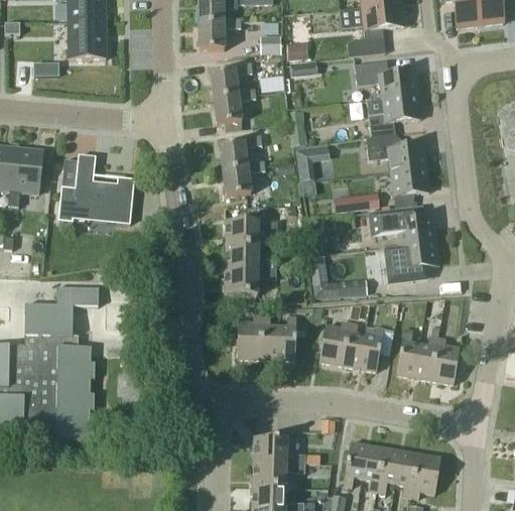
[(67,0),(68,21),(106,21),(105,0),(67,0)]
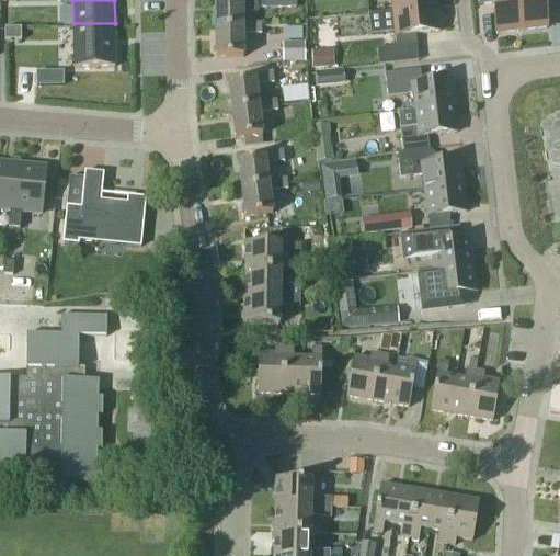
[(216,0),(216,24),(243,24),(243,20),(243,9),(258,9),(258,4),(296,3),(296,0),(216,0)]
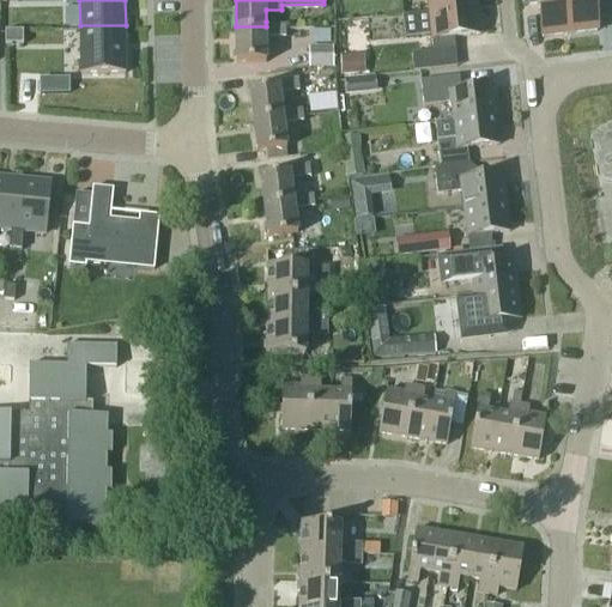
[(570,29),(567,0),(525,0),(525,1),(532,0),(539,0),(543,32),(570,29)]
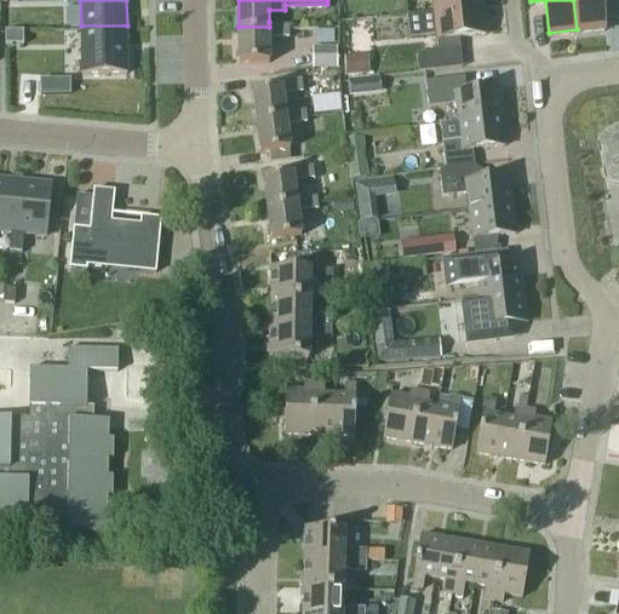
[(573,0),(577,29),(605,26),(602,0),(573,0)]
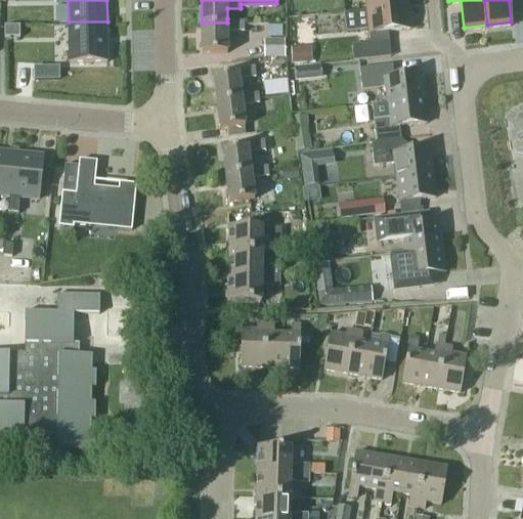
[(411,26),(408,2),(366,7),(371,40),(390,37),(389,28),(411,26)]
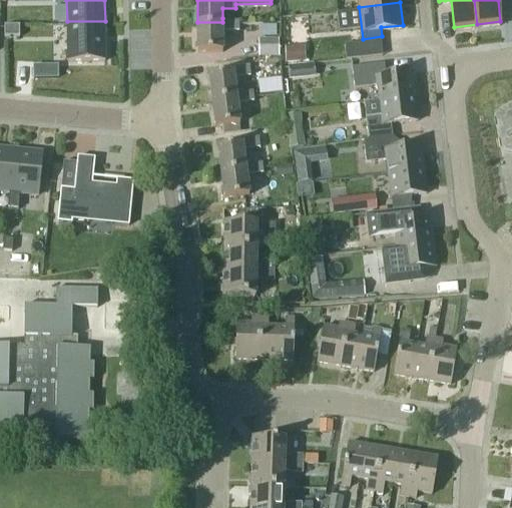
[(222,22),(197,22),(198,48),(223,48),(222,28),(240,27),(239,18),(222,18),(222,22)]
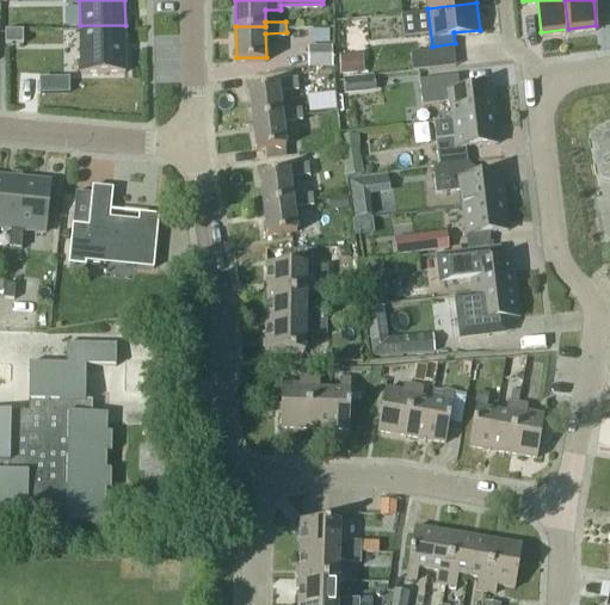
[(24,25),(6,25),(6,39),(24,39),(24,25)]
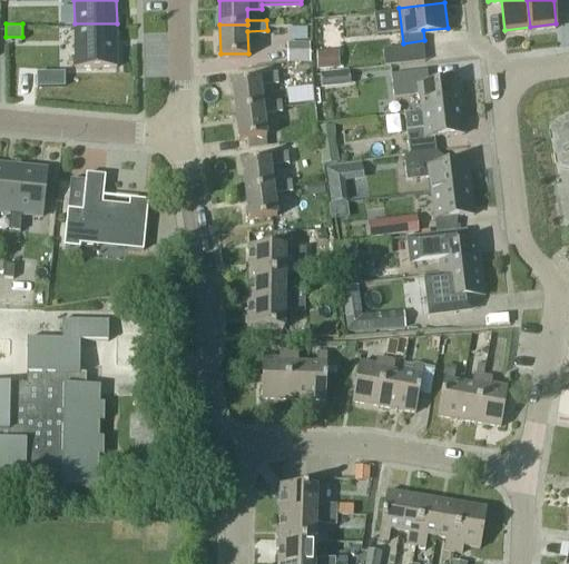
[(75,23),(76,65),(117,63),(117,23),(75,23)]
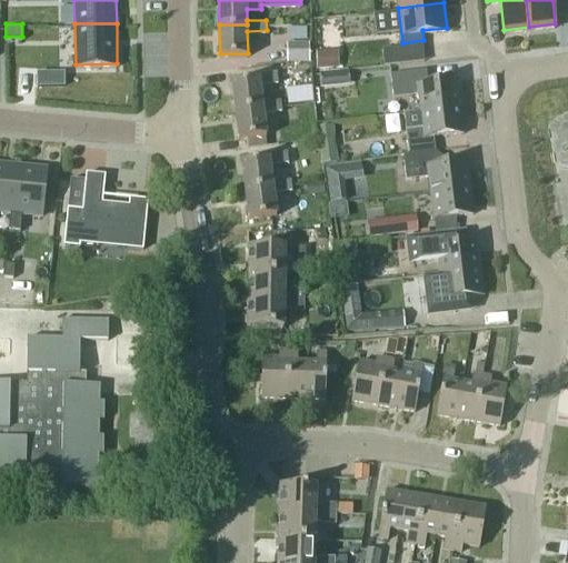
[(288,59),(310,59),(309,39),(287,40),(288,59)]
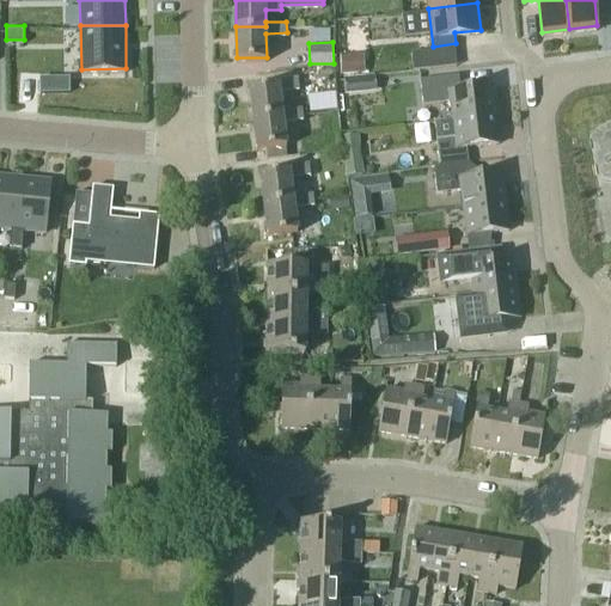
[(364,50),(340,51),(342,71),(365,69),(364,50)]
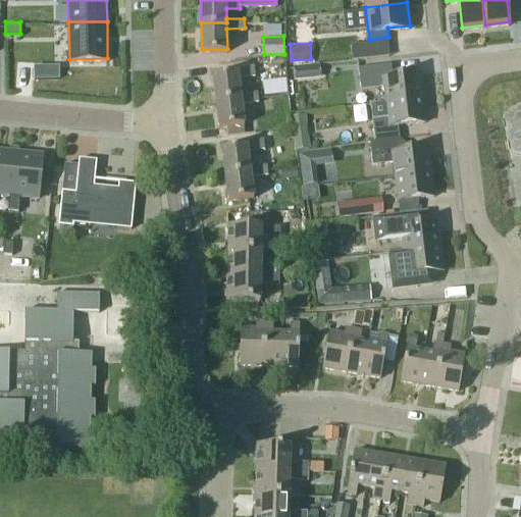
[(30,55),(8,56),(9,80),(31,79),(30,55)]
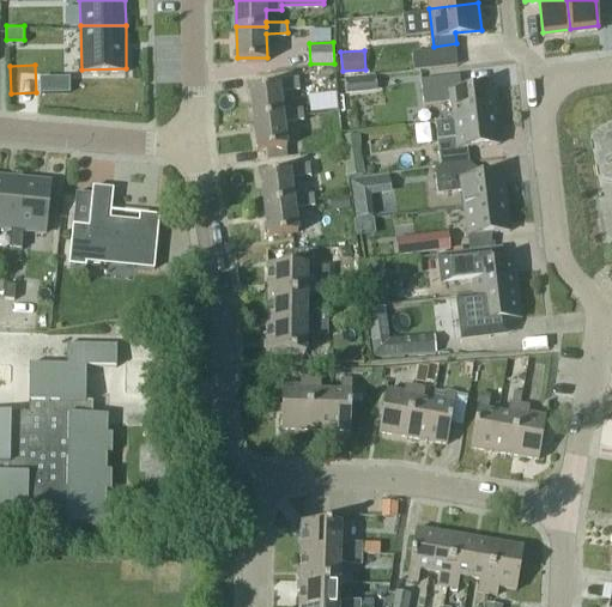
[(494,83),(461,86),(460,72),(422,77),(424,102),(452,98),(454,116),(496,111),(494,83)]
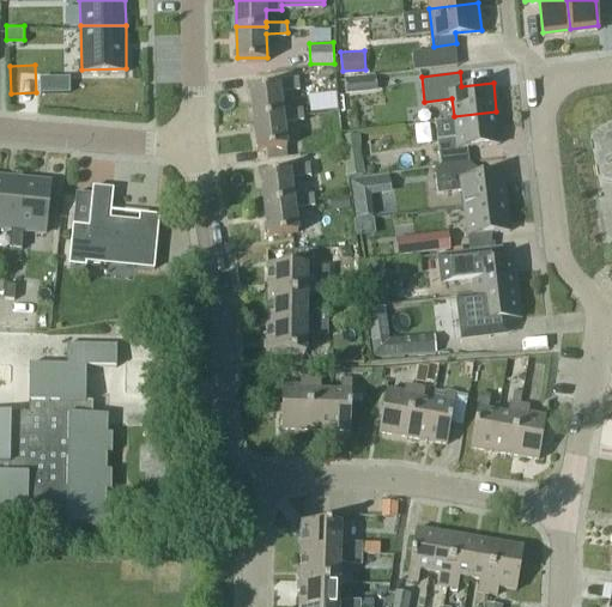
[(346,92),(374,90),(373,73),(344,76),(346,92)]
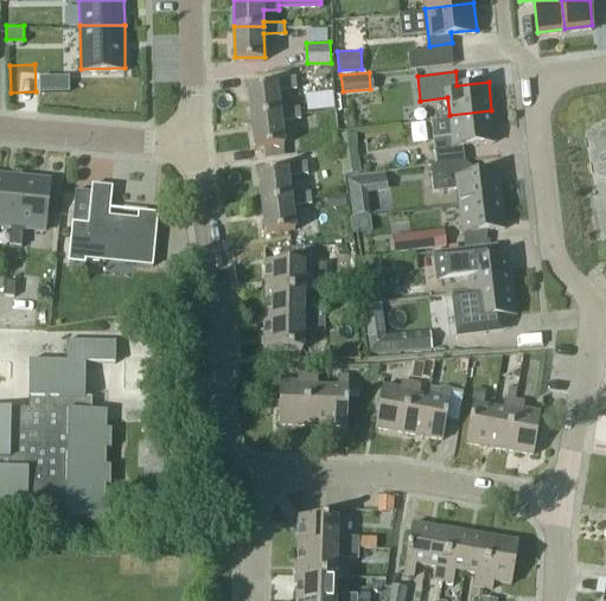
[(281,112),(280,107),(278,88),(298,85),(297,75),(275,77),(276,81),(248,84),(252,115),(281,112)]
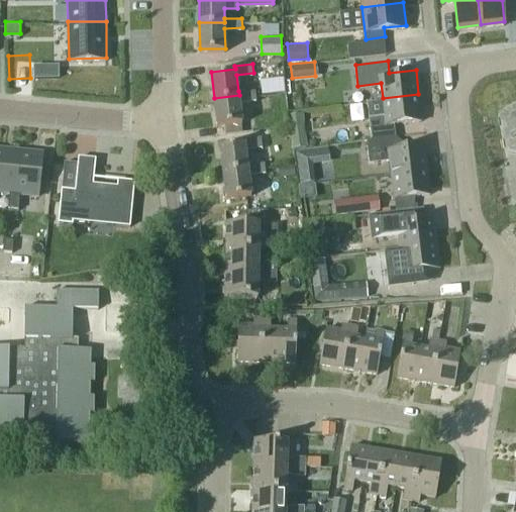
[(255,89),(238,91),(239,95),(214,98),(217,124),(224,123),(241,121),(242,121),(239,100),(256,98),(255,89)]
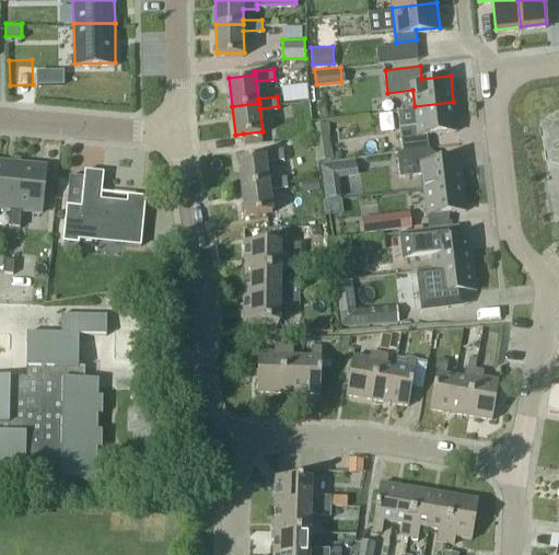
[(456,128),(453,102),(415,106),(416,123),(400,125),(403,148),(429,145),(428,131),(456,128)]
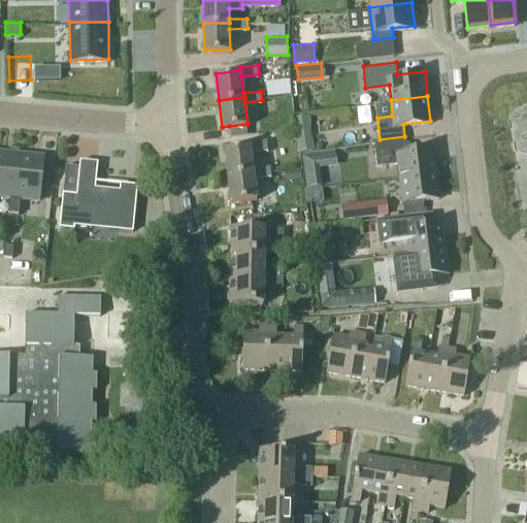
[(526,106),(517,109),(523,139),(526,138),(526,106)]
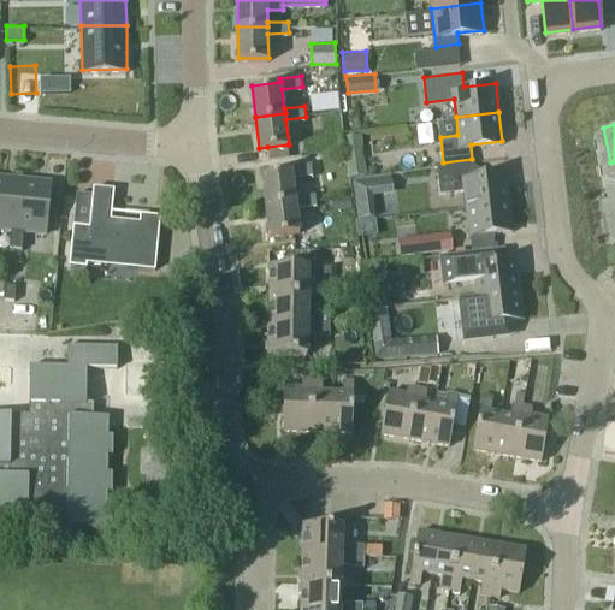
[(361,131),(344,134),(347,150),(364,148),(361,131)]
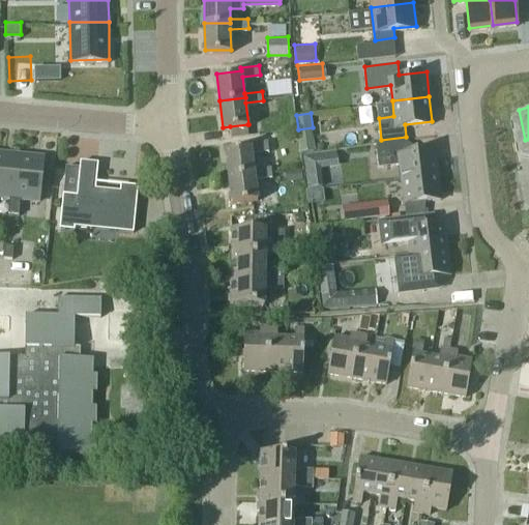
[(247,124),(230,126),(231,135),(248,133),(247,124)]
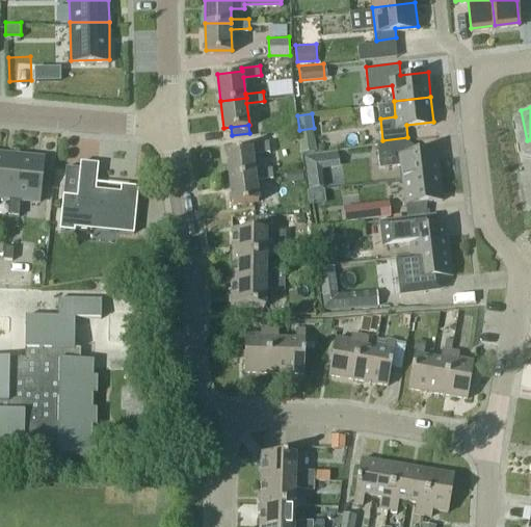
[(402,177),(440,173),(436,148),(409,151),(407,137),(382,140),(377,141),(380,165),(401,163),(402,177)]
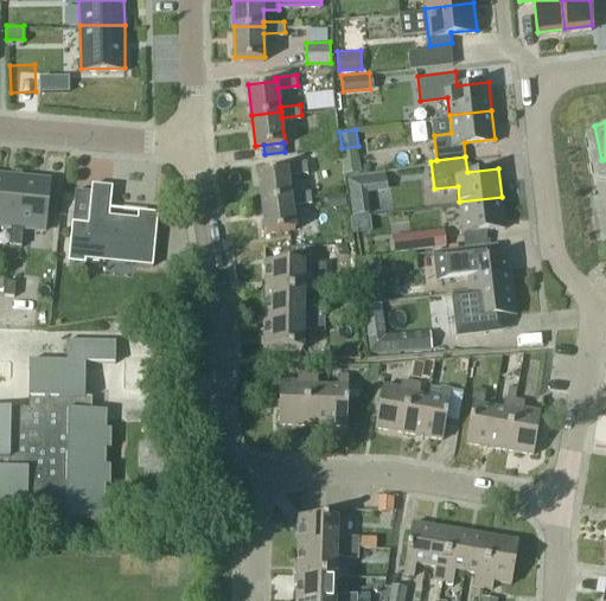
[(288,173),(307,170),(306,159),(287,161),(287,165),(259,170),(262,199),(292,196),(291,192),(288,173)]
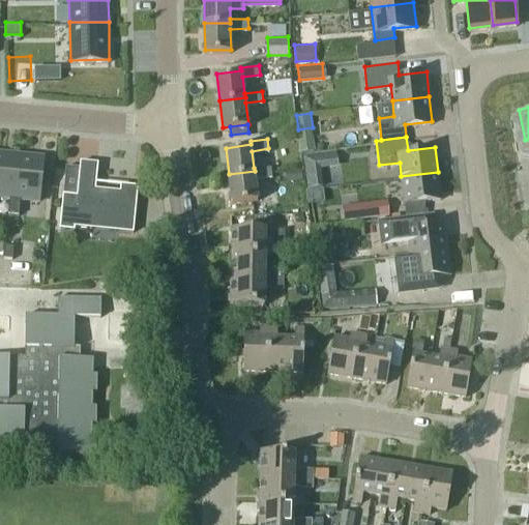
[(0,193),(11,195),(16,151),(0,149),(0,193)]
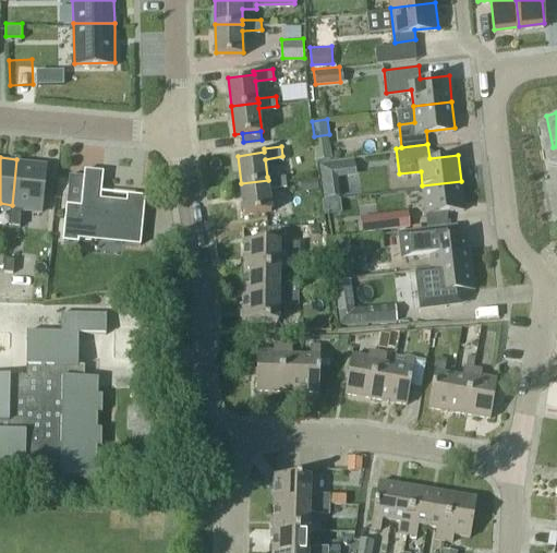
[(23,206),(44,208),(48,163),(16,159),(12,205),(10,223),(21,224),(23,206)]
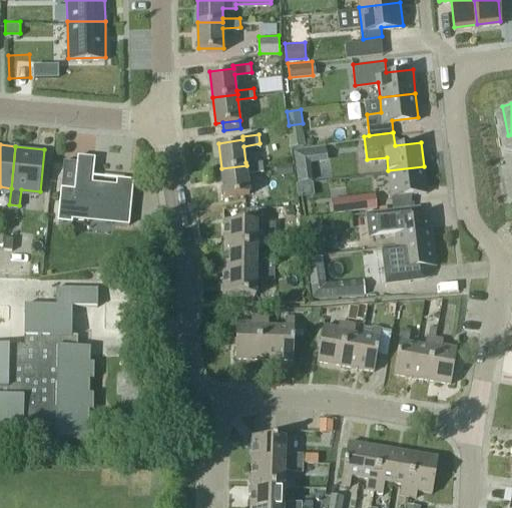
[(128,221),(133,177),(117,175),(117,182),(92,179),(95,154),(79,153),(78,159),(65,157),(58,217),(72,219),(73,215),(128,221)]
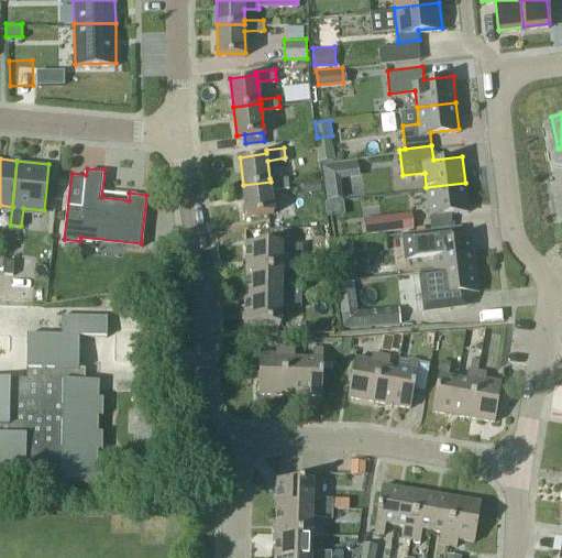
[(288,175),(270,178),(271,182),(243,185),(246,214),(274,210),(271,188),(290,186),(288,175)]
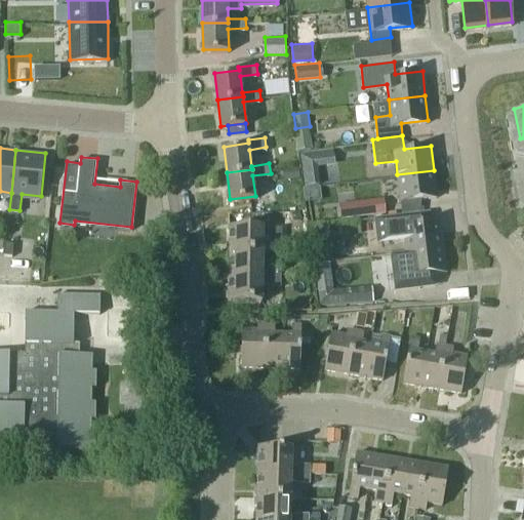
[(282,166),(284,177),(300,175),(298,163),(282,166)]
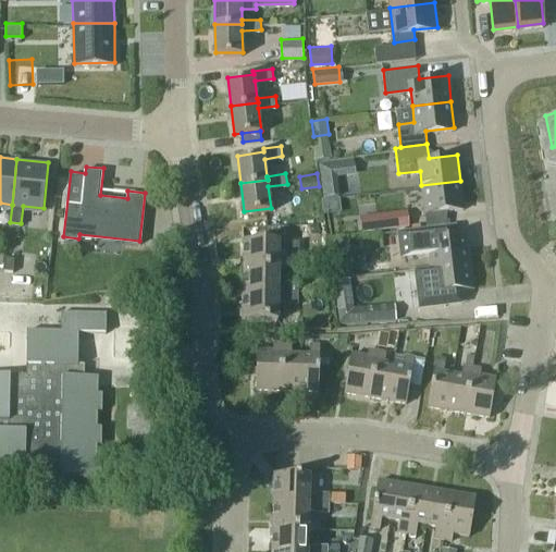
[(464,207),(460,181),(421,185),(424,211),(464,207)]
